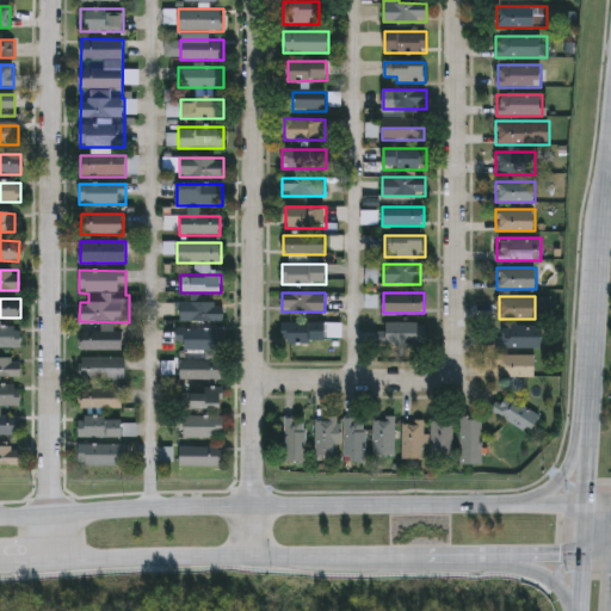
[(180,323),(180,302),(223,302),(223,323),(180,323)]
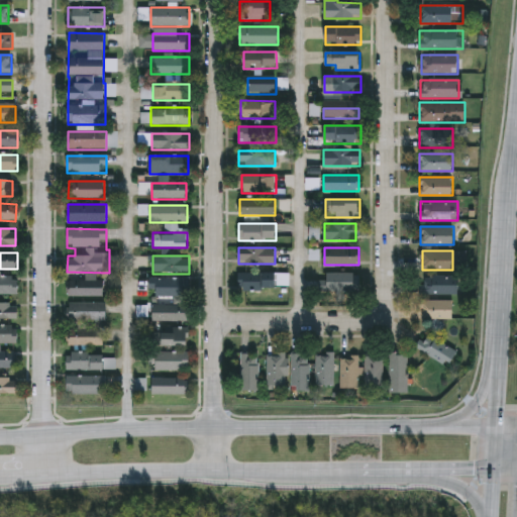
[(289,272),(289,289),(238,289),(238,272),(289,272)]
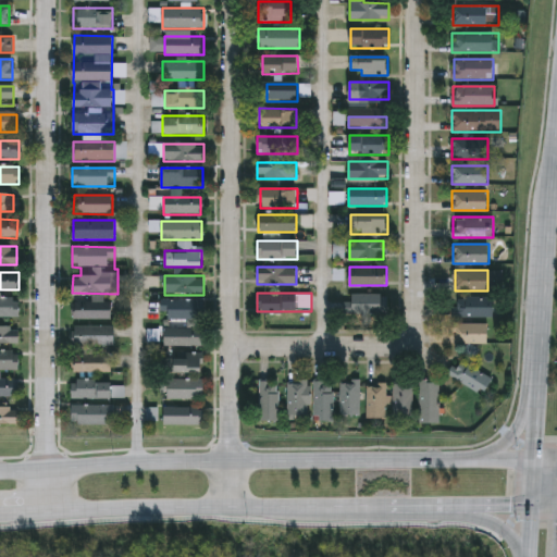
[(383,294),(383,314),(349,314),(349,294),(383,294)]
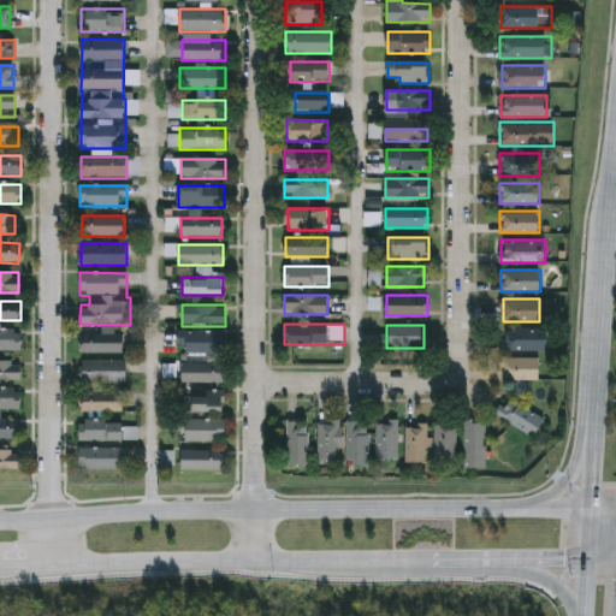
[(0,327),(17,327),(17,350),(0,350),(0,327)]
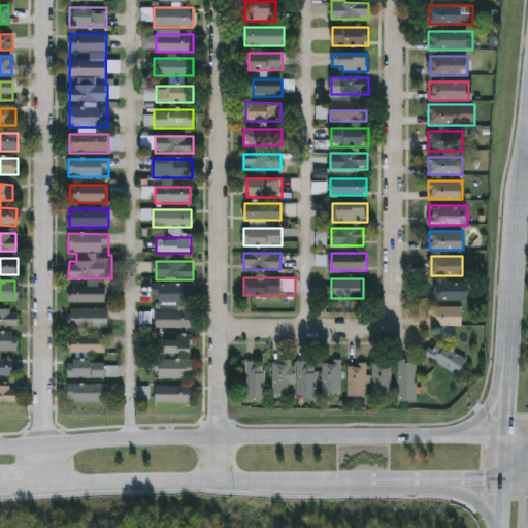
[(431,300),(431,282),(468,282),(468,300),(431,300)]
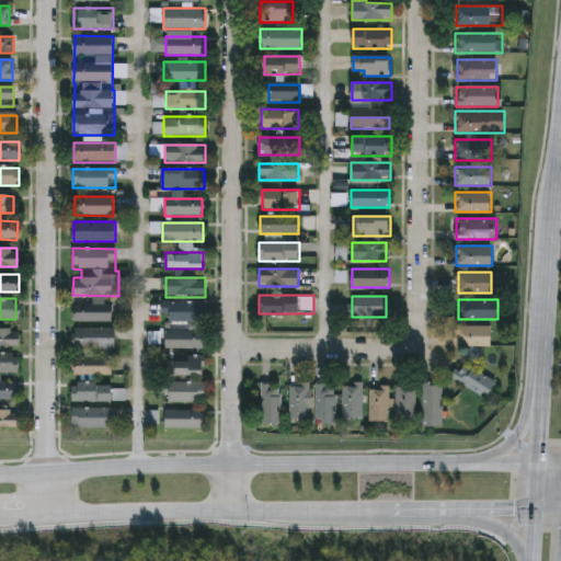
[(112,321),(73,321),(73,300),(112,300),(112,321)]
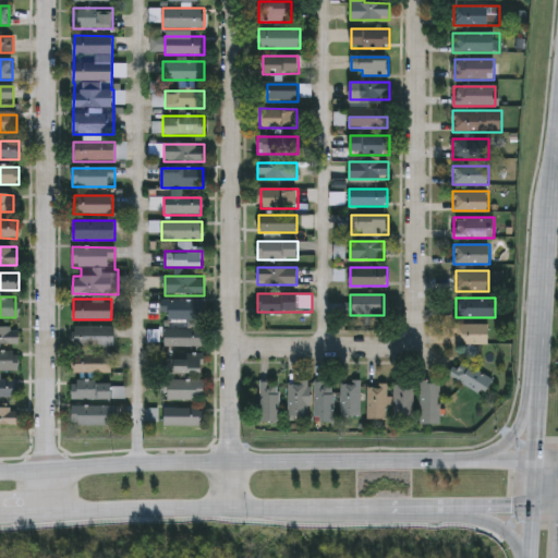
[(166,327),(186,327),(186,320),(162,319),(164,300),(204,301),(203,348),(165,347),(166,327)]
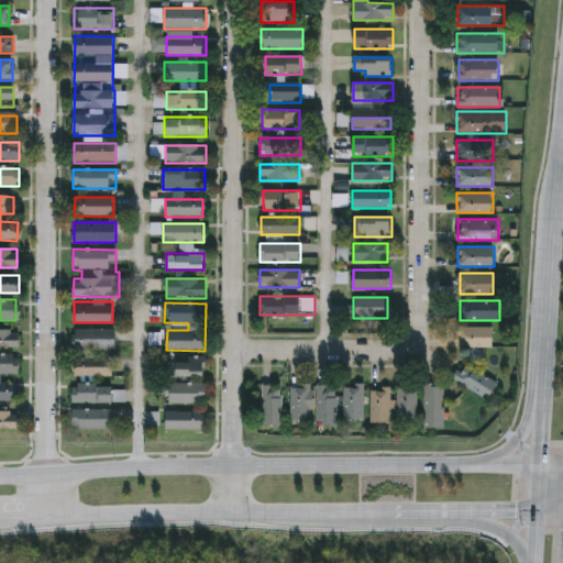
[(493,327),(493,346),(460,346),(460,327),(493,327)]
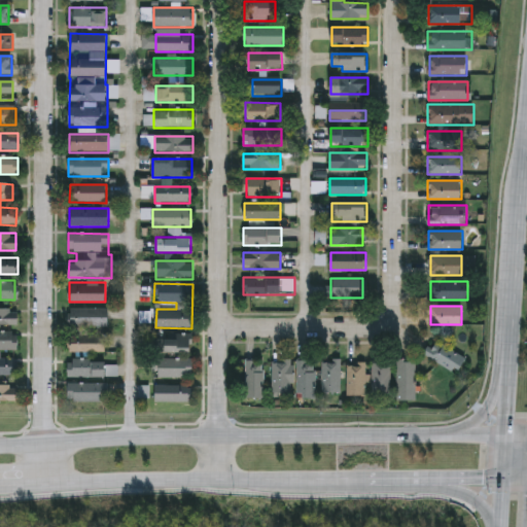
[(0,308),(18,308),(18,324),(0,324),(0,308)]
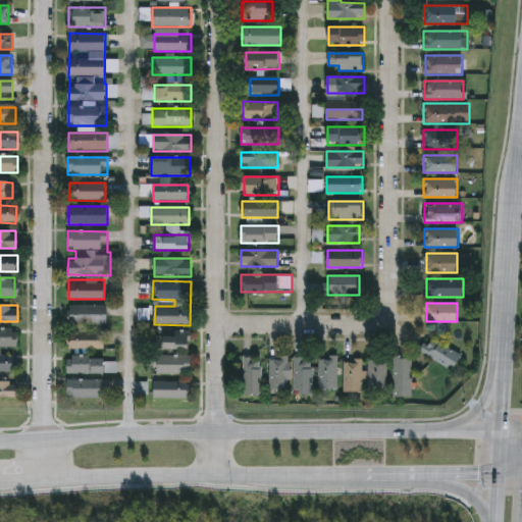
[(107,324),(68,324),(68,305),(107,305),(107,324)]
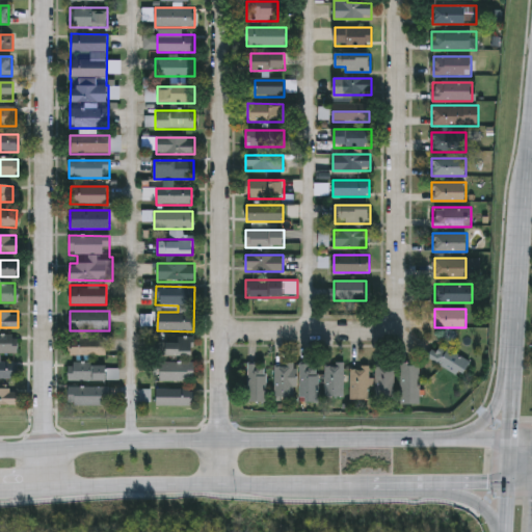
[(0,352),(0,336),(18,336),(18,352),(0,352)]
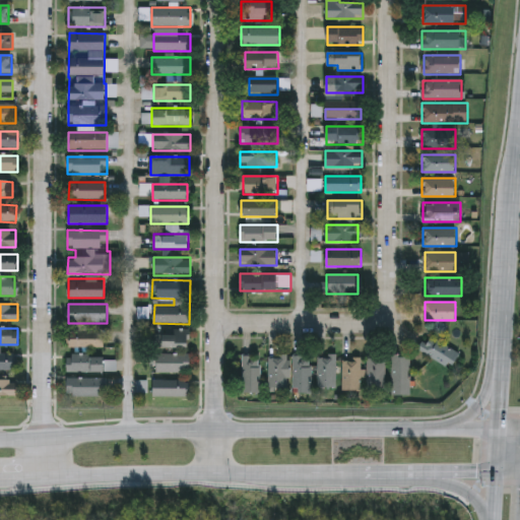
[(188,347),(153,347),(153,332),(188,332),(188,347)]
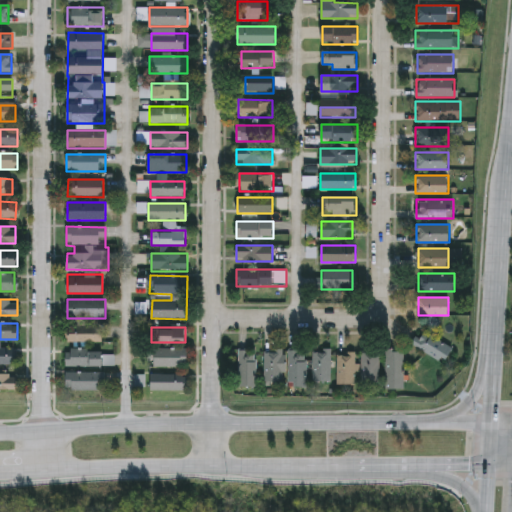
[(413,341),(424,328),(452,351),(441,364),(413,341)]
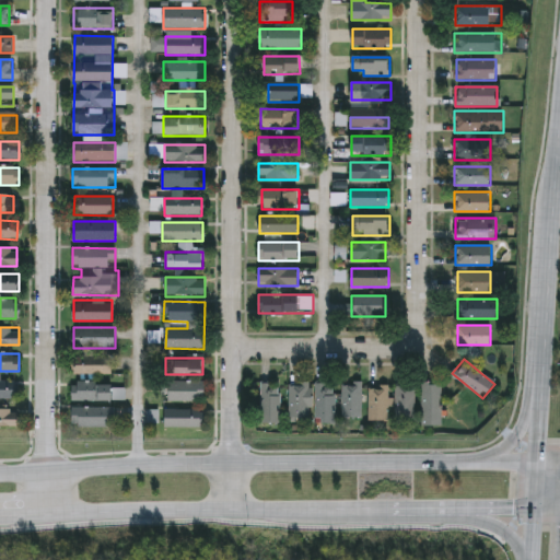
[(114,374),(76,374),(76,360),(114,360),(114,374)]
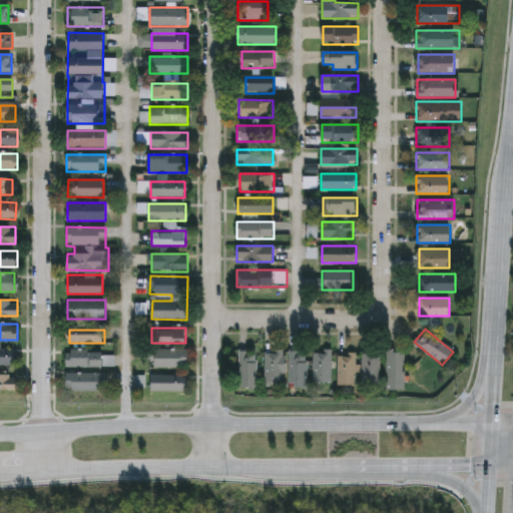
[(0,345),(1,345),(1,349),(14,349),(14,365),(0,365),(0,345)]
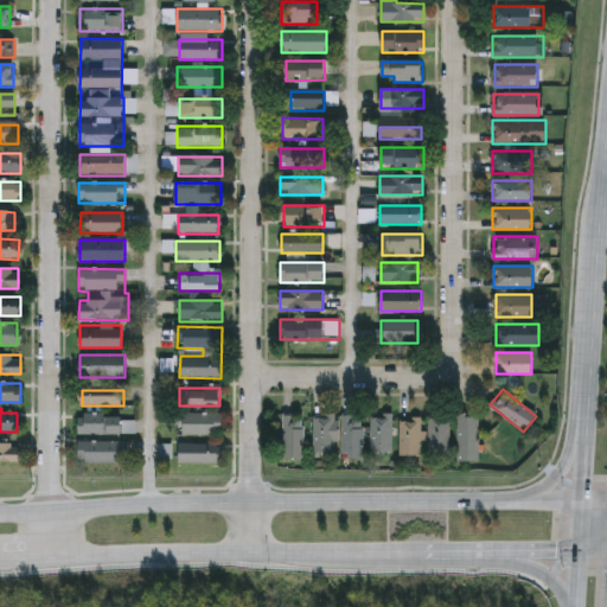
[(183,434),(183,413),(222,413),(222,434),(183,434)]
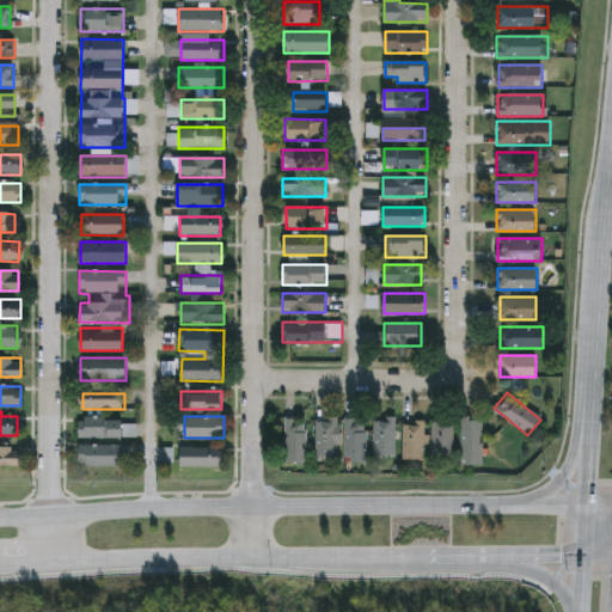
[(375,417),(396,417),(396,456),(375,456),(375,417)]
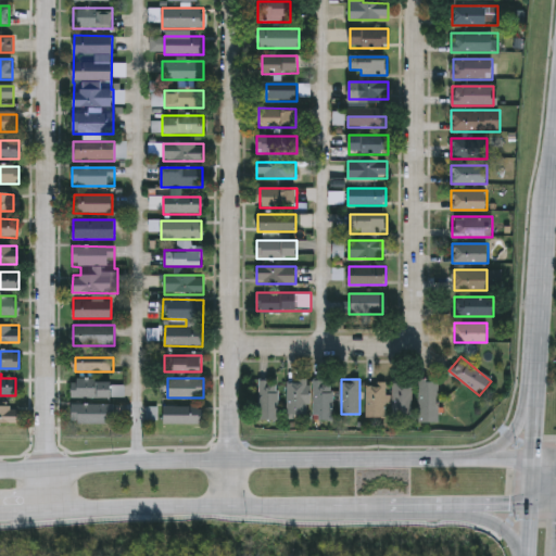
[(124,399),(71,397),(72,380),(124,381),(124,399)]
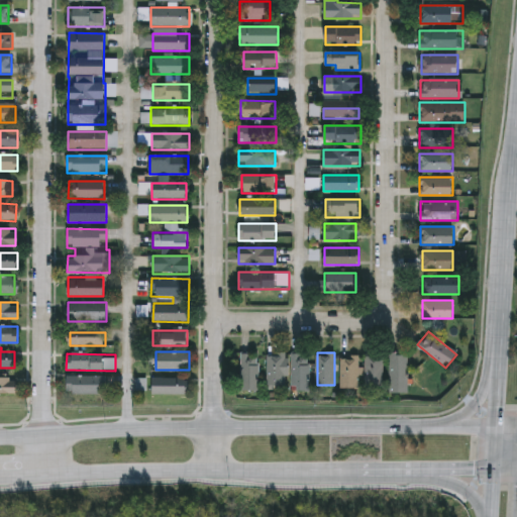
[(260,391),(240,391),(240,353),(260,353),(260,391)]
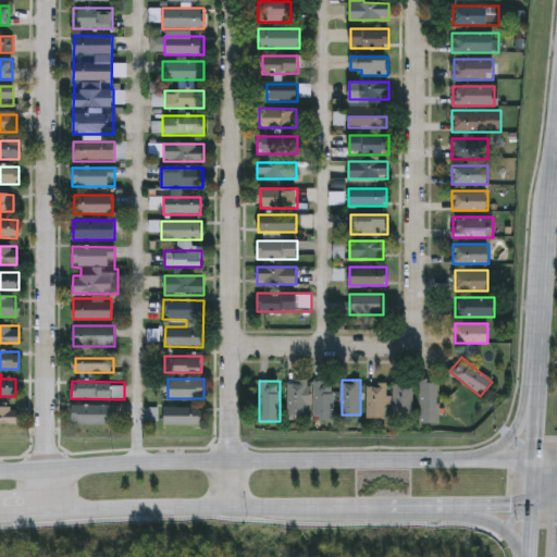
[(334,421),(314,421),(314,381),(334,381),(334,421)]
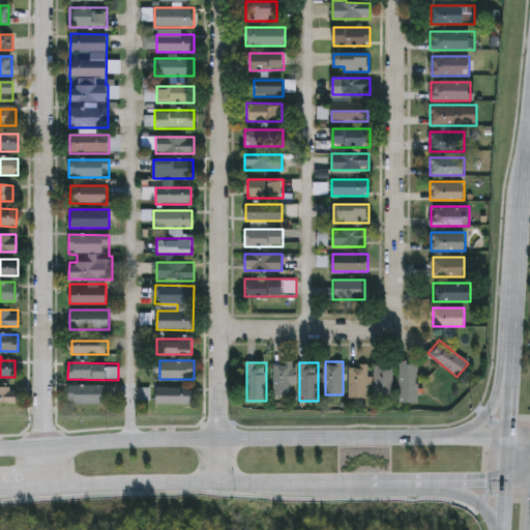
[(399,403),(399,362),(418,362),(418,403),(399,403)]
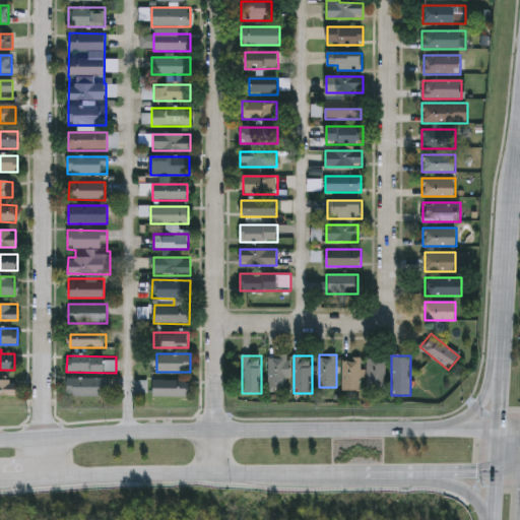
[(268,358),(287,358),(287,385),(268,385),(268,358)]
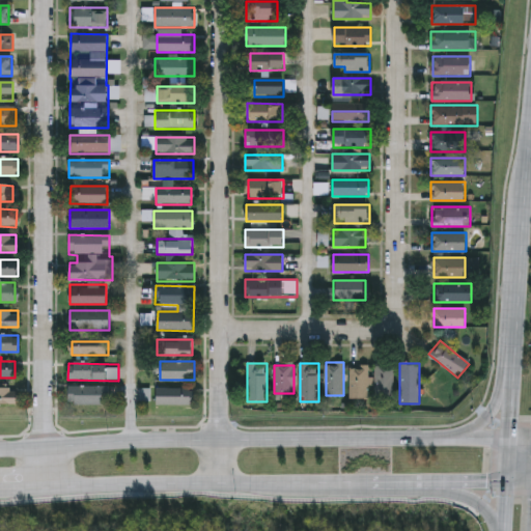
[(370,365),(370,399),(350,399),(350,365),(370,365)]
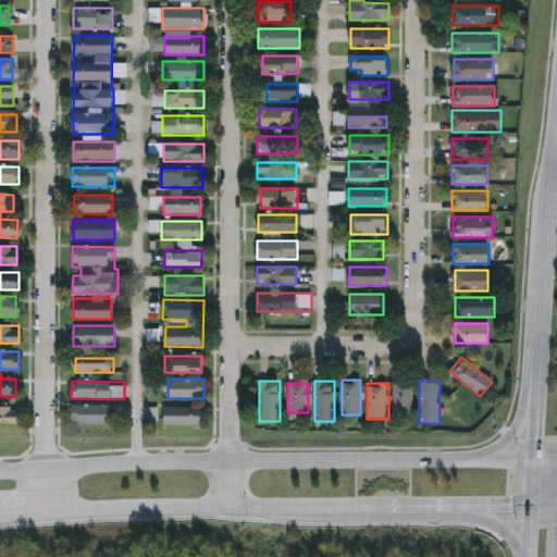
[(394,383),(412,383),(412,419),(394,419),(394,383)]
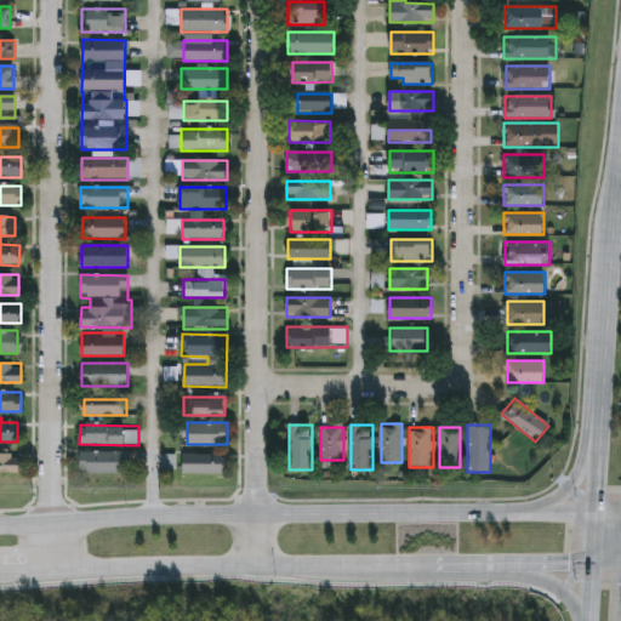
[(80,474),(80,451),(127,451),(127,474),(80,474)]
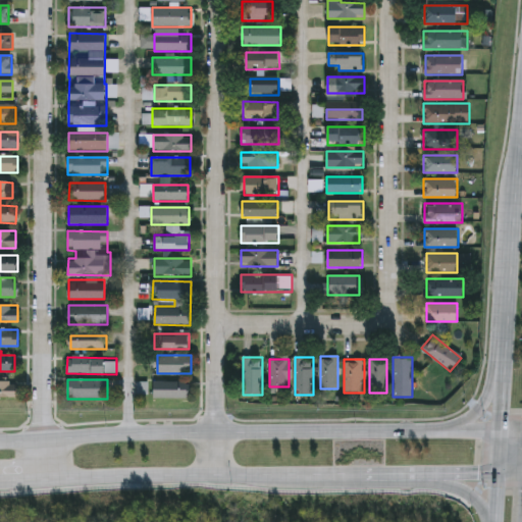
[(16,399),(0,399),(0,381),(16,381),(16,399)]
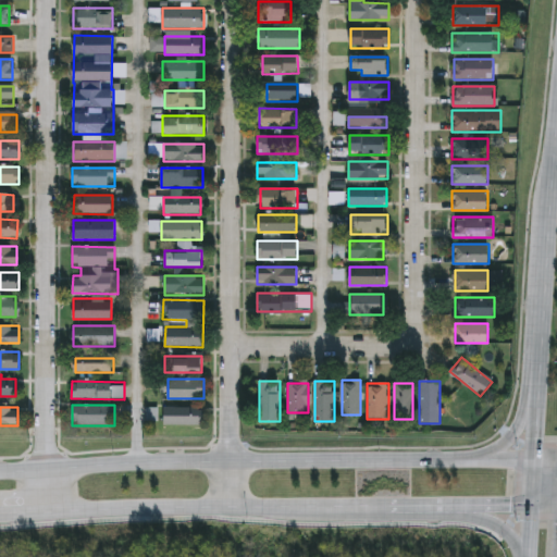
[(164,425),(164,407),(201,407),(201,425),(164,425)]
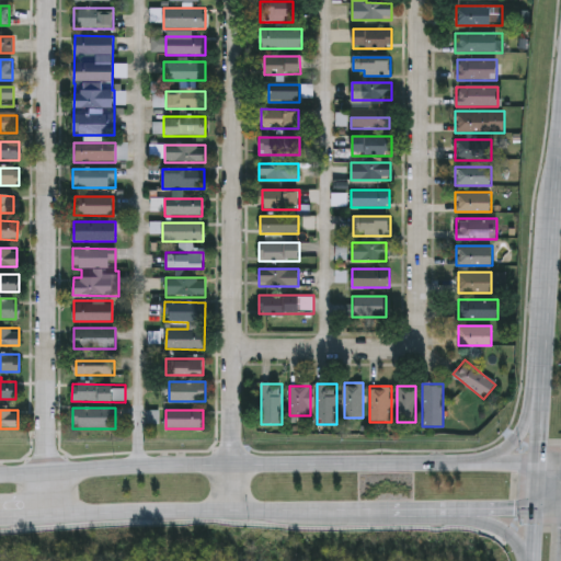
All buildings are outlined.
